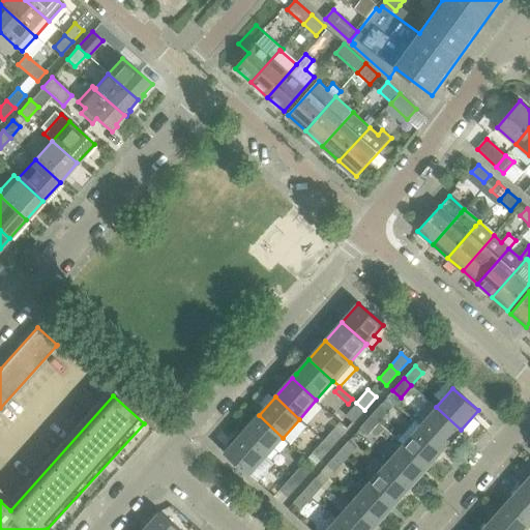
[(345,415),(353,422),(364,410),(356,403),(345,415)]
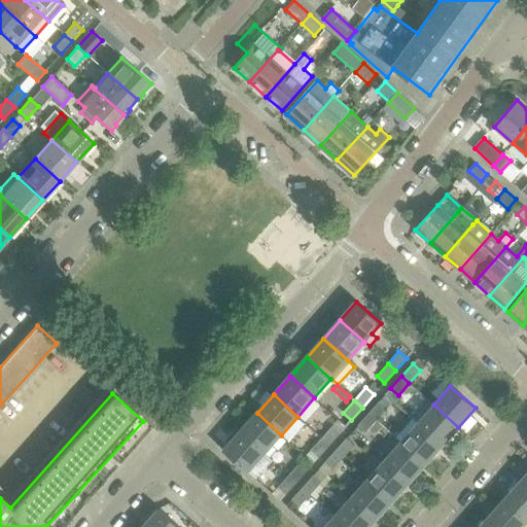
[(388,408),(380,400),(369,413),(377,420),(388,408)]
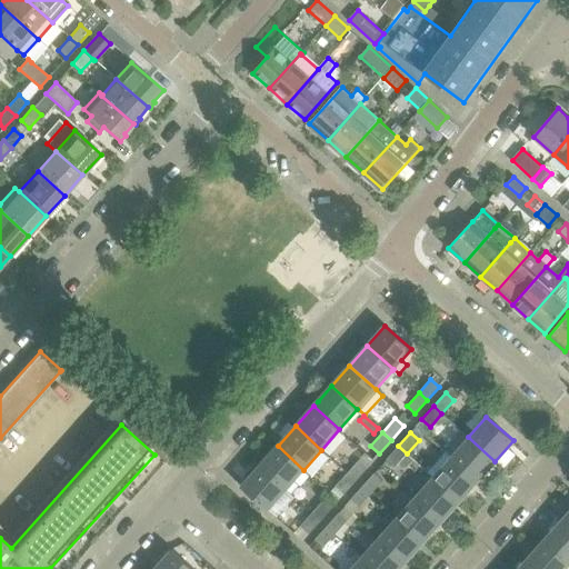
[(468,437),(450,457),(477,481),(495,461),(468,437)]
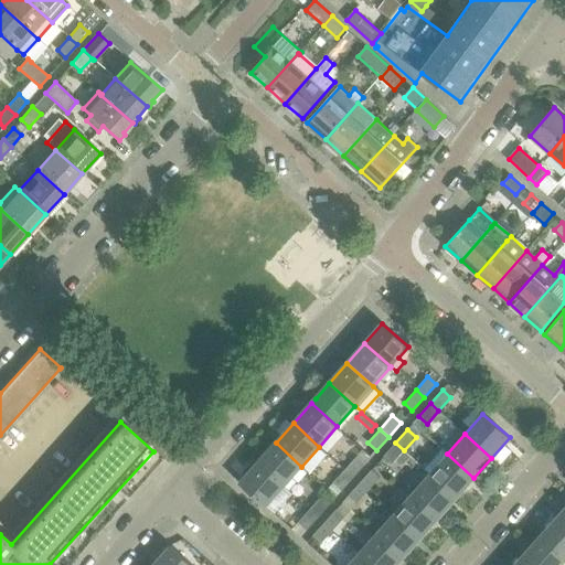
[(276,443),(258,462),(284,487),(301,467),(276,443)]
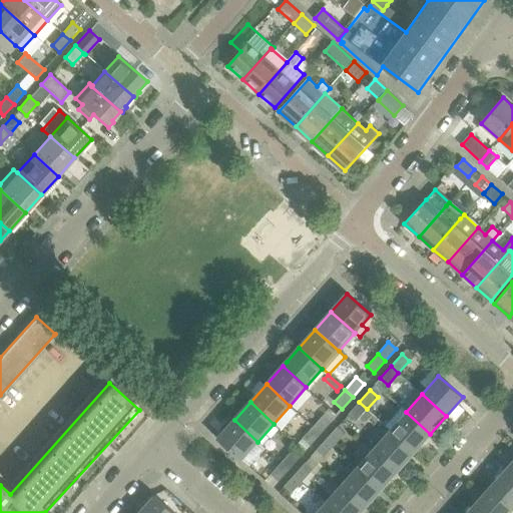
[(348,415),(356,422),(360,418),(367,409),(359,402),(348,415)]
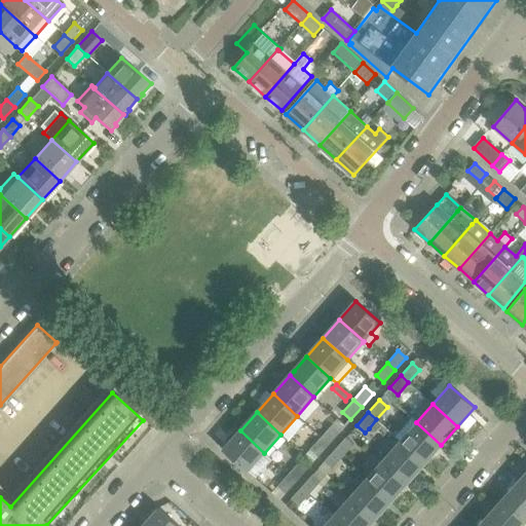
[(376,419),(369,428),(375,434),(377,430),(382,424),(376,419)]
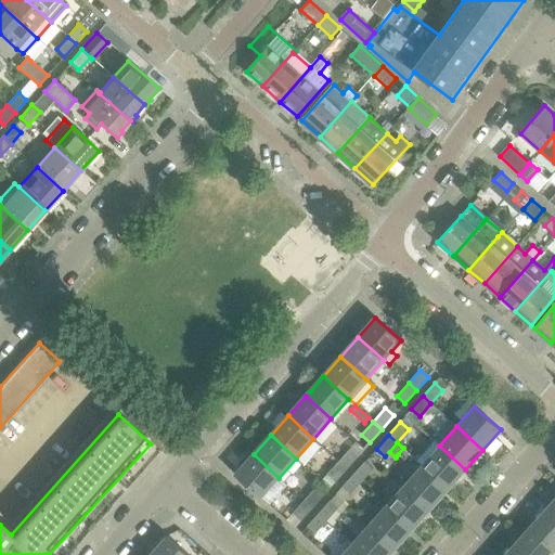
[(439,446),(422,465),(448,489),(465,469),(439,446)]
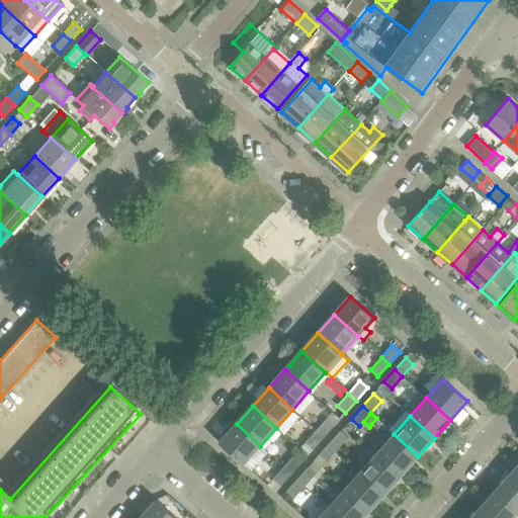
[(335,424),(327,417),(316,430),(324,437),(335,424)]
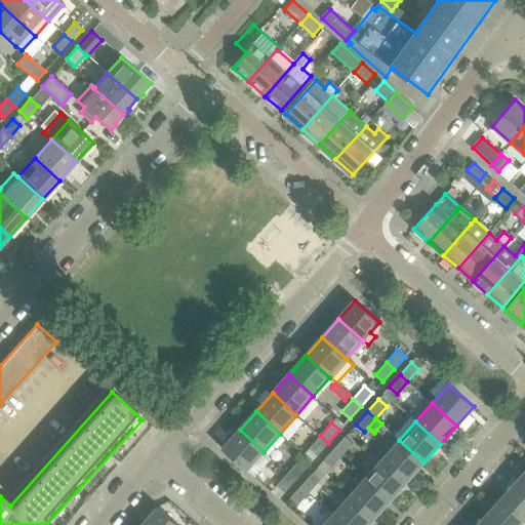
[(388,430),(381,423),(376,430),(382,435),(388,430)]
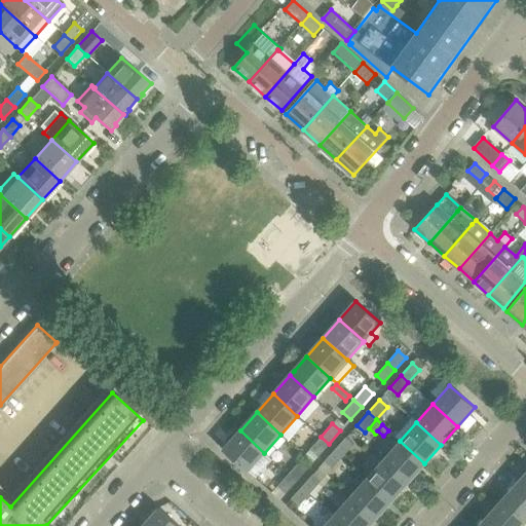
[(223,450),(248,472),(264,453),(240,430),(223,450)]
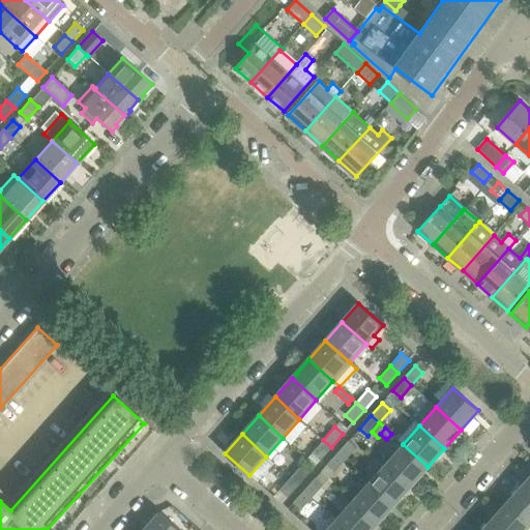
[(357,446),(349,439),(337,452),(345,460),(357,446)]
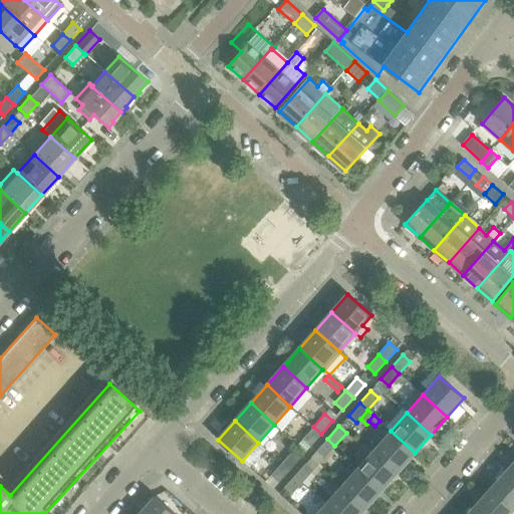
[(302,439),(310,446),(321,434),(313,427),(302,439)]
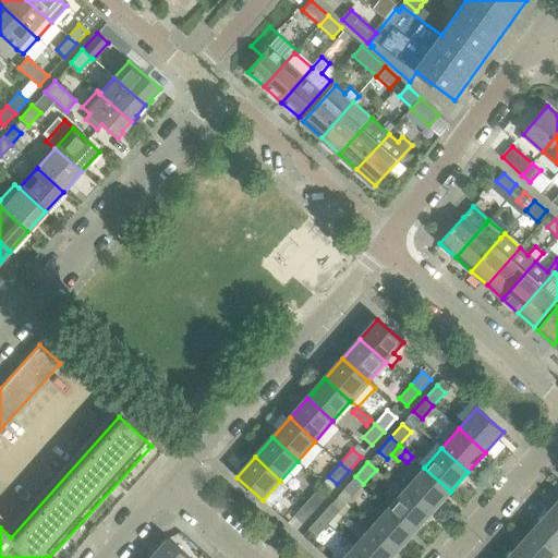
[(424,468),(407,487),(433,511),(450,492),(424,468)]
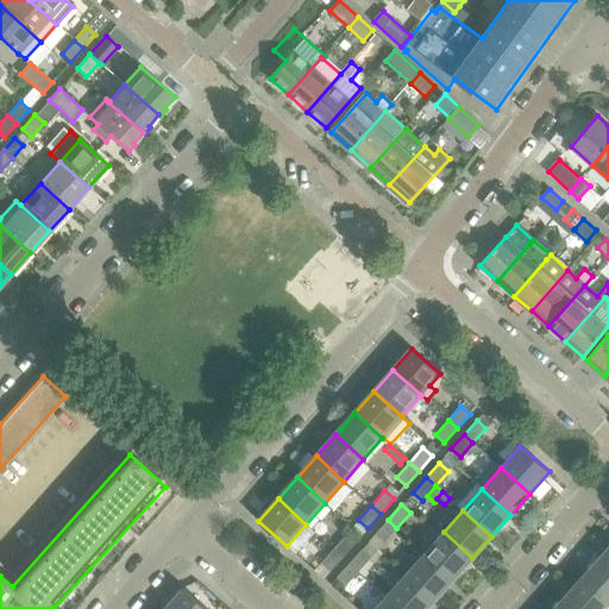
[(376,534),(384,542),(396,528),(388,520),(376,534)]
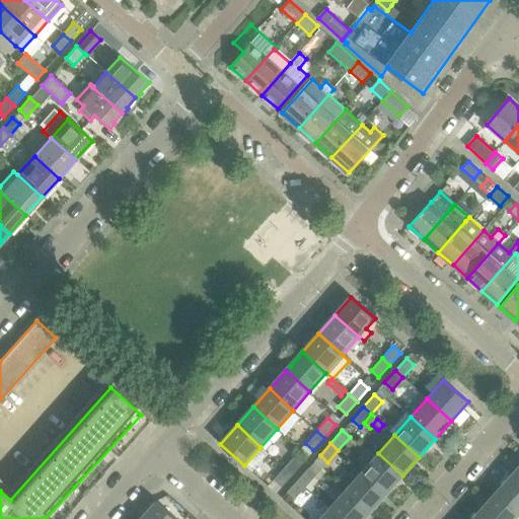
[(378,453),(362,471),(386,494),(402,475),(378,453)]
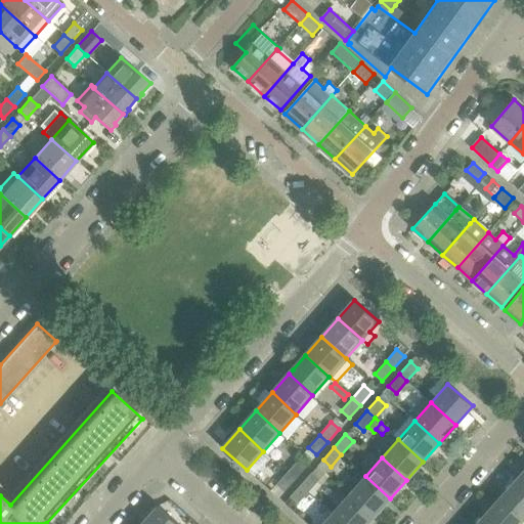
[(306,467),(298,460),(287,472),(295,479),(306,467)]
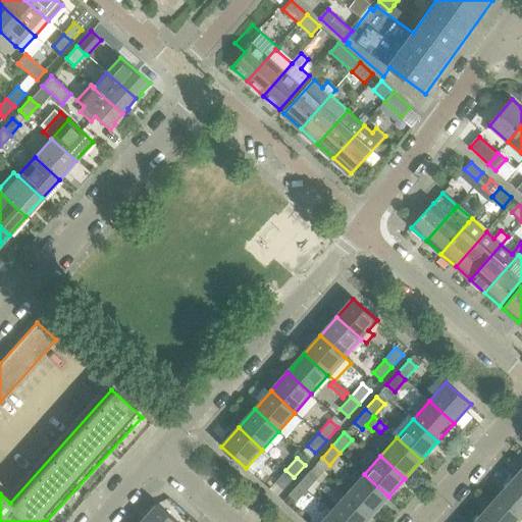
[(275,482),(283,489),(294,477),(285,470),(275,482)]
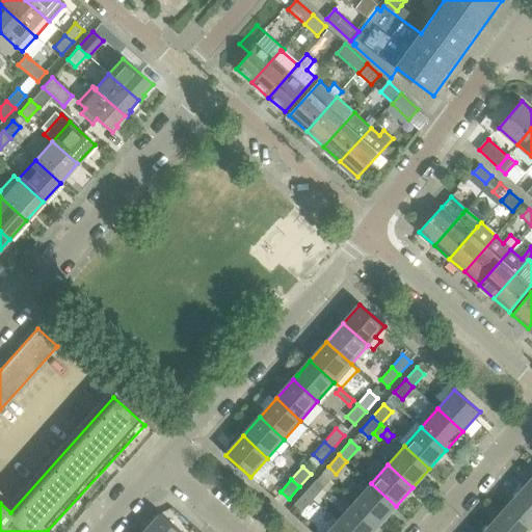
[(324,486),(317,479),(306,491),(313,499),(324,486)]
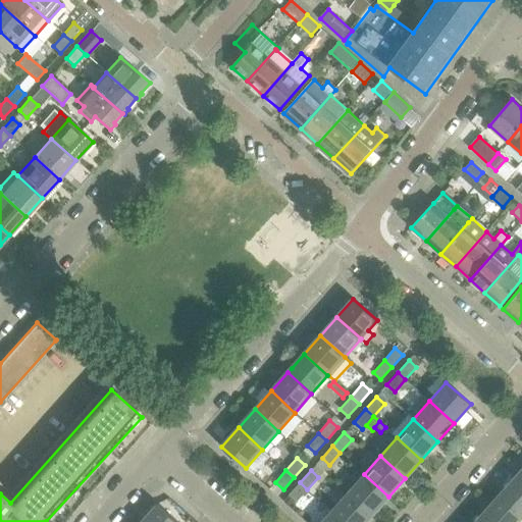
[(364,474),(348,492),(372,515),(388,497),(364,474)]
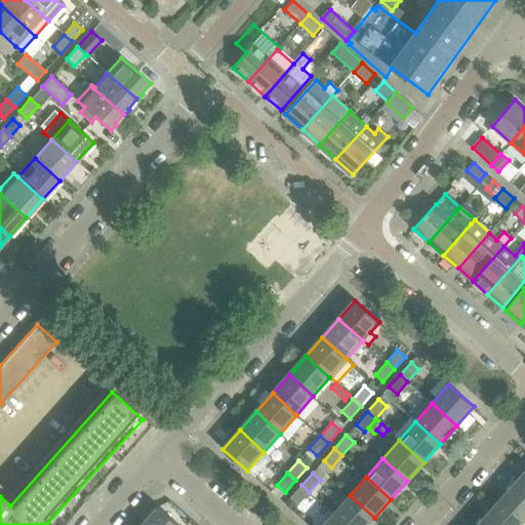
[(524,486),(517,479),(500,497),(524,519),(524,486)]
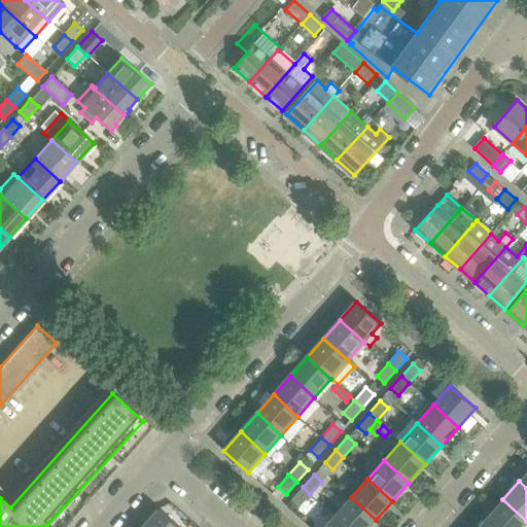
[(292,499),(300,506),(310,494),(303,487),(292,499)]
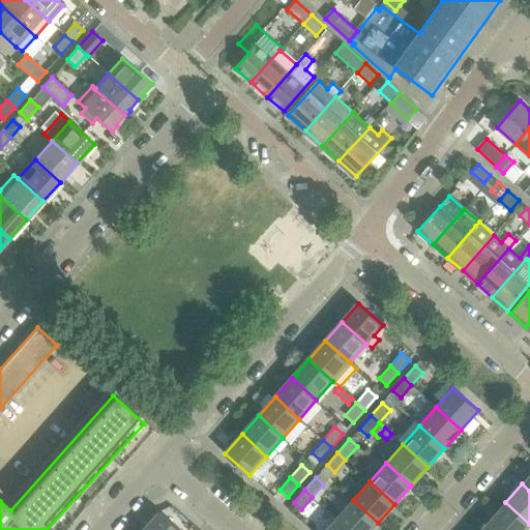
[(353,500),(336,519),(349,529),(372,529),(378,523),(353,500)]
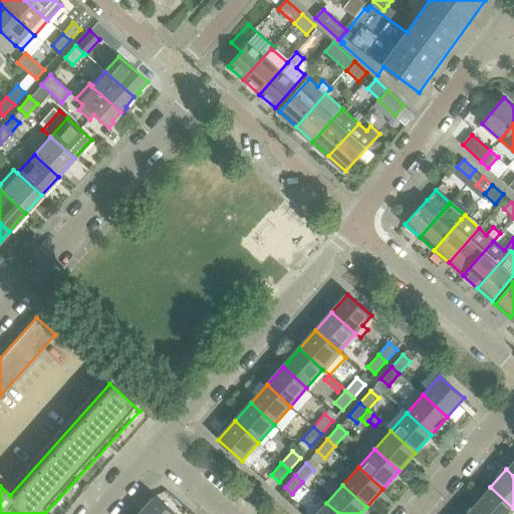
[(513,508),(490,487),(474,505),(484,513),(509,513),(513,509),(513,508)]
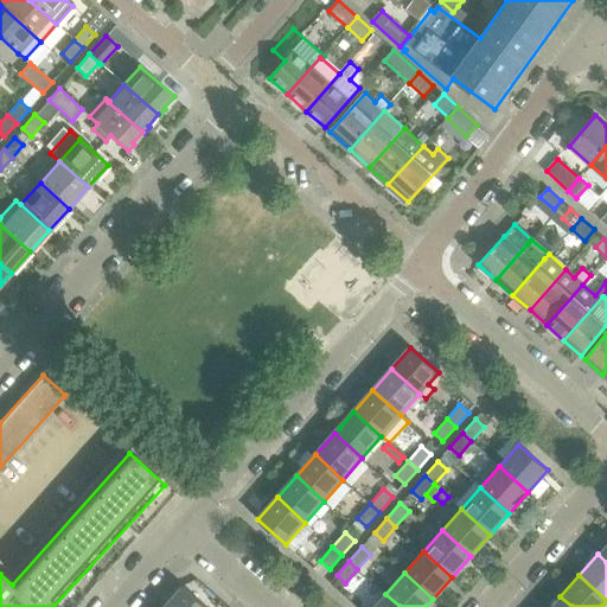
[(206,606),(183,586),(164,606),(206,606)]
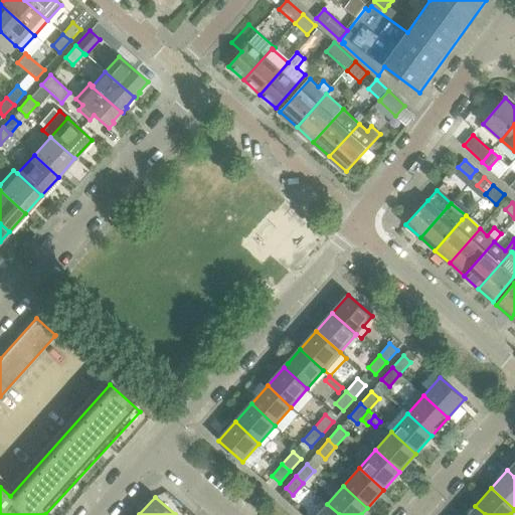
[(317,514),(339,514),(327,504),(317,514)]
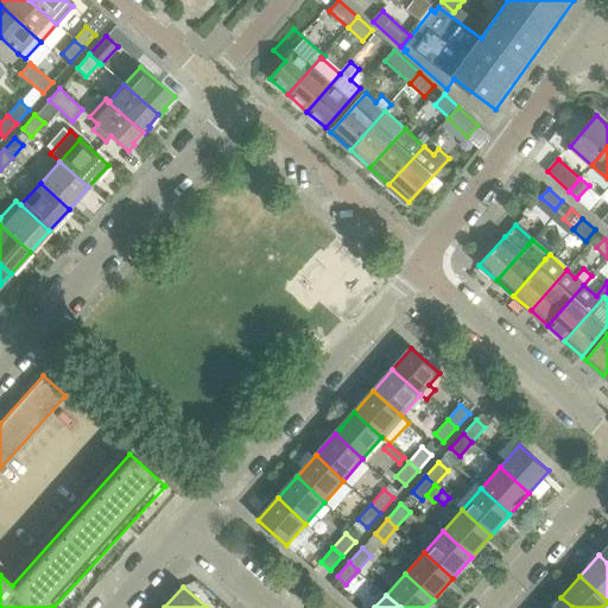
[(572,607),(561,597),(551,607),(572,607)]
